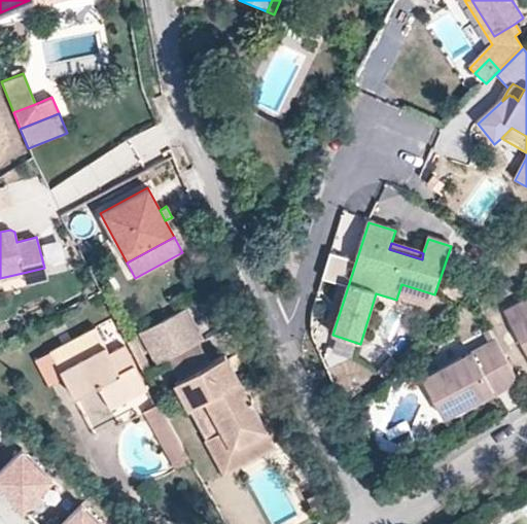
[(328,252),(322,278),(340,282),(346,256),(328,252)]
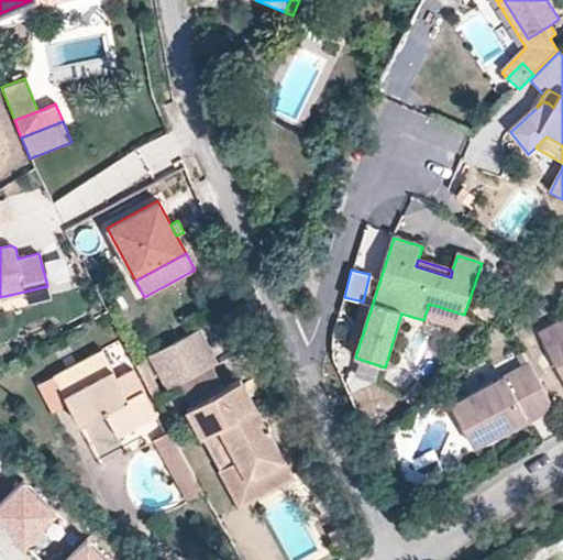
[(50,296),(47,286),(24,292),(28,303),(50,296)]
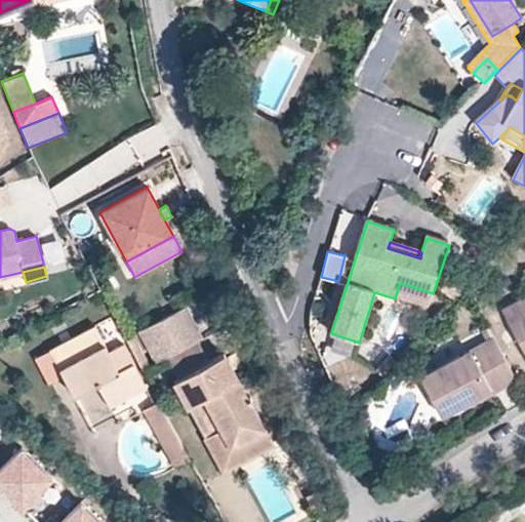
[(454,302),(471,283),(458,273),(442,291),(454,302)]
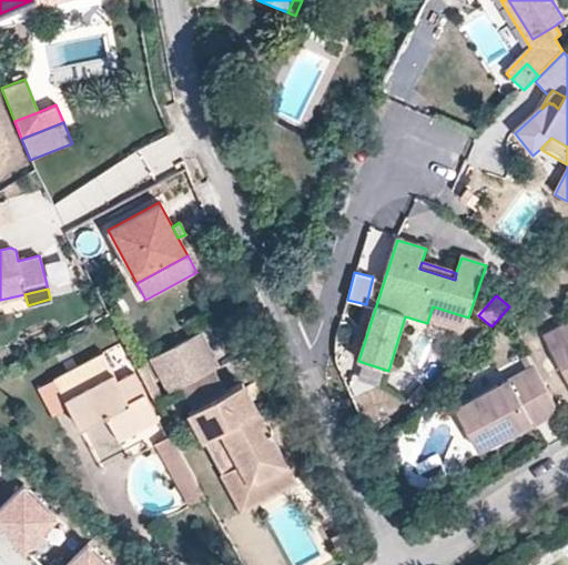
[(464,334),(468,318),(433,306),(427,323),(464,334)]
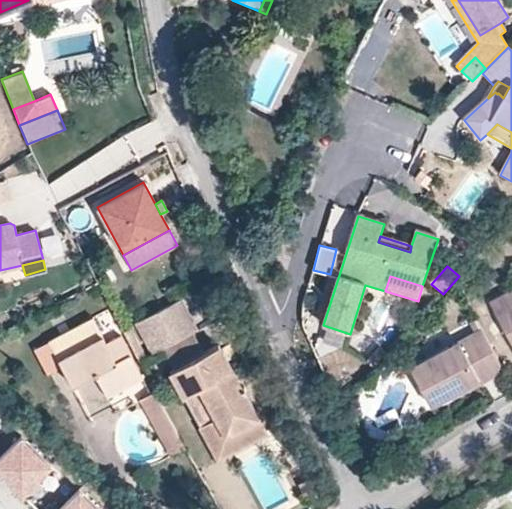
[(511,292),(490,304),(511,345),(511,292)]
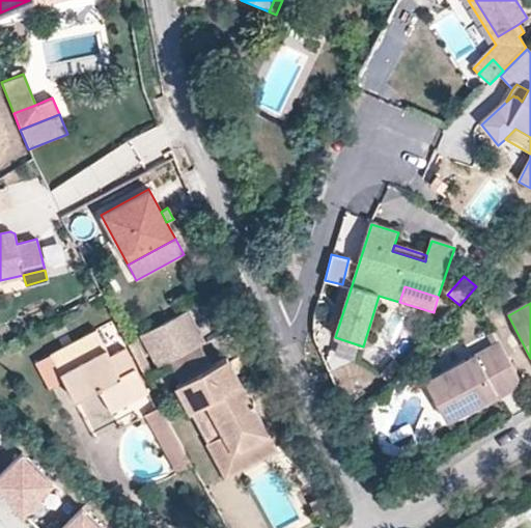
[(203,343),(186,310),(139,335),(158,367),(167,362),(198,345),(203,343)]
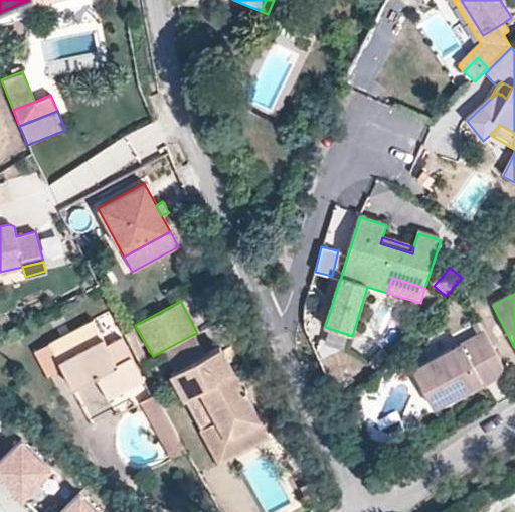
[(142,380),(119,337),(105,345),(92,320),(47,343),(60,369),(70,387),(94,374),(107,399),(142,380)]
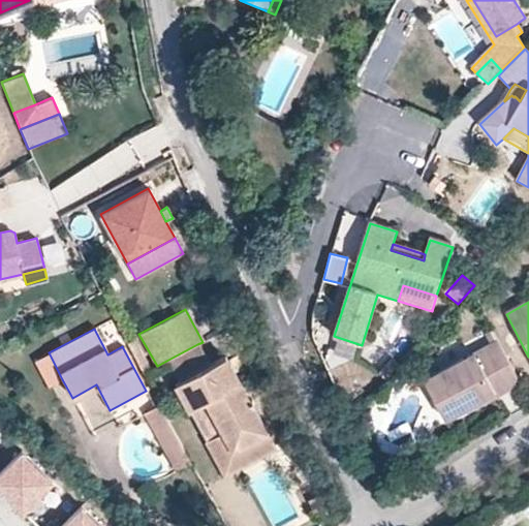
[(152,372),(136,342),(128,346),(144,376),(152,372)]
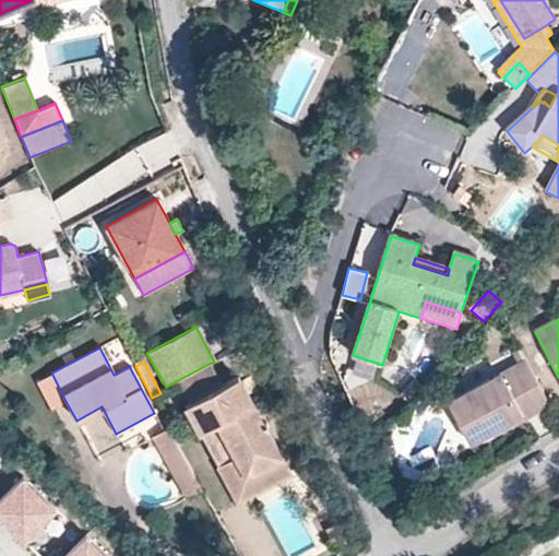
[(550,406),(526,362),(449,404),(470,445),(522,417),(524,421),(550,406)]
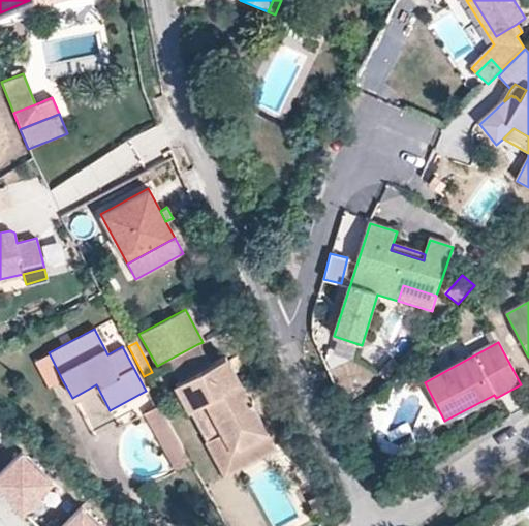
[(209,365),(197,344),(166,361),(178,382),(209,365)]
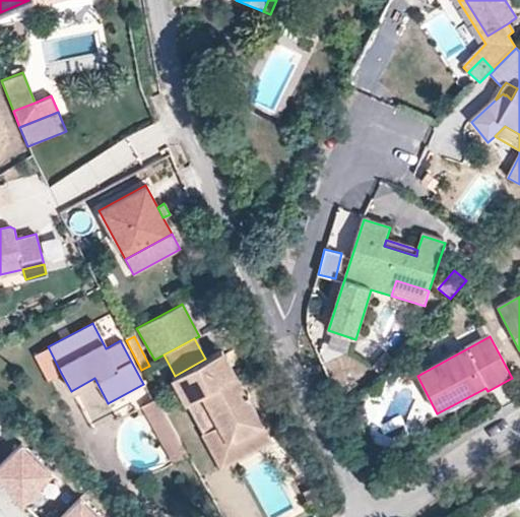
[(61,373),(48,346),(33,354),(46,381),(61,373)]
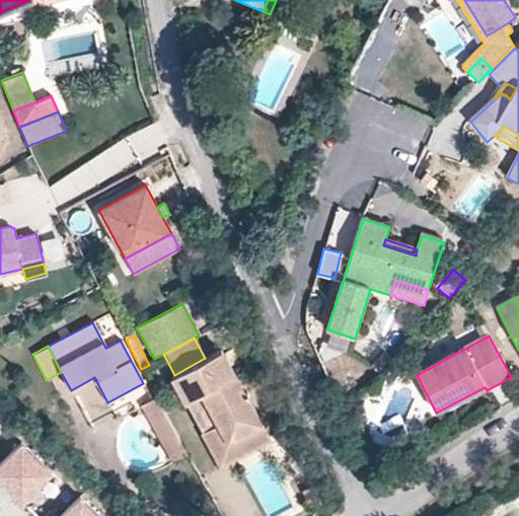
[(261,424),(220,350),(205,358),(174,375),(170,377),(186,403),(201,395),(227,443),(261,424)]
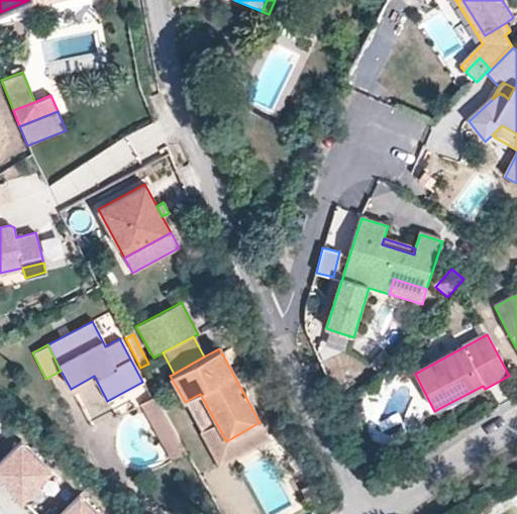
[(377,373),(390,358),(383,352),(371,367),(377,373)]
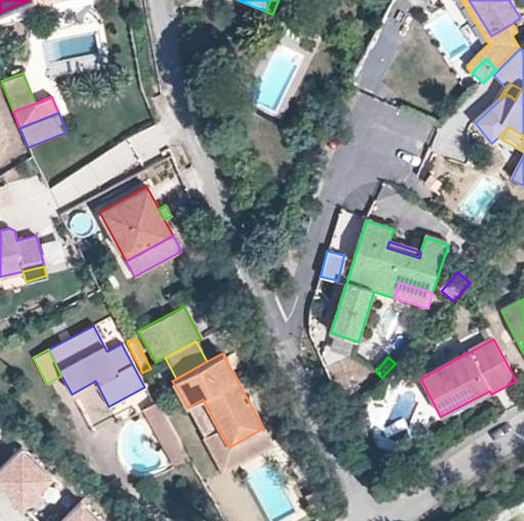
[(229,447),(203,399),(187,407),(222,472),(272,444),(263,428),(229,447)]
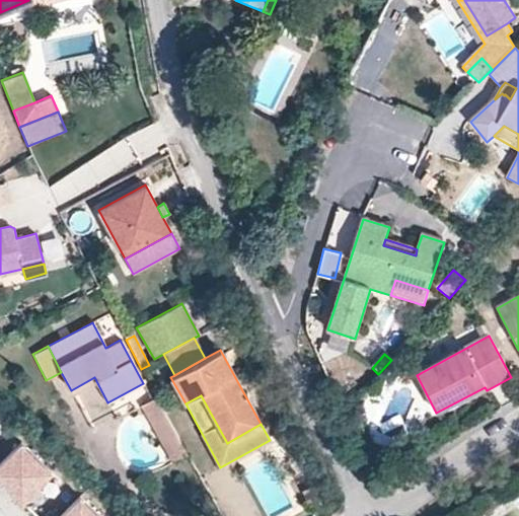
[(178,441),(155,397),(141,406),(165,448),(178,441)]
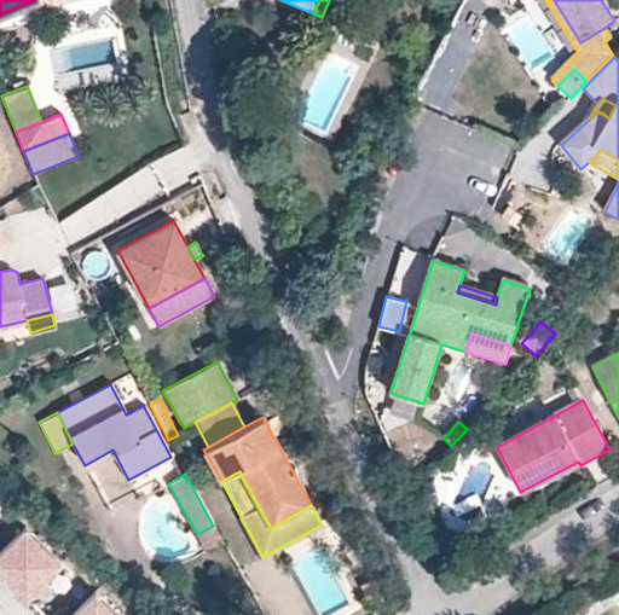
[(223,543),(213,526),(197,534),(206,552),(223,543)]
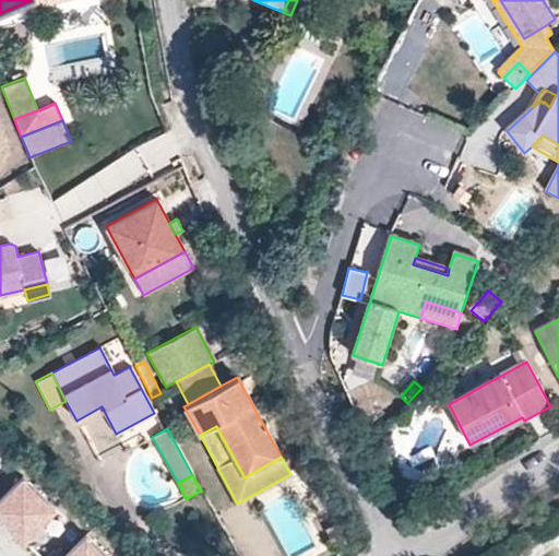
[(57,516),(25,483),(0,507),(0,523),(24,548),(57,516)]
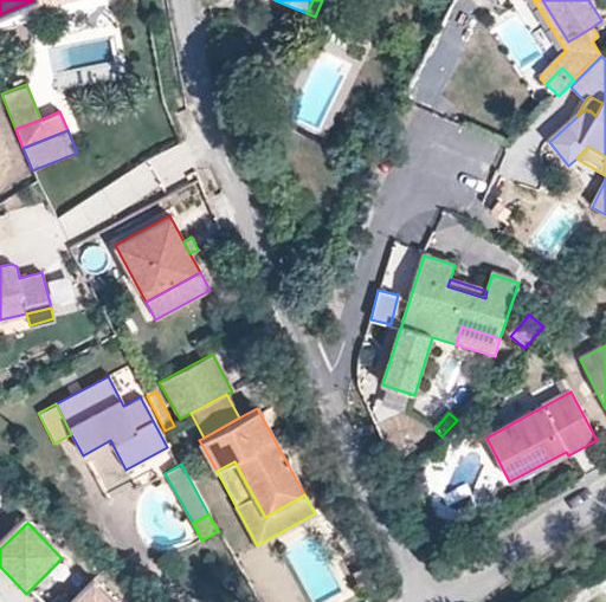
[(114,601),(95,582),(73,601),(114,601)]
